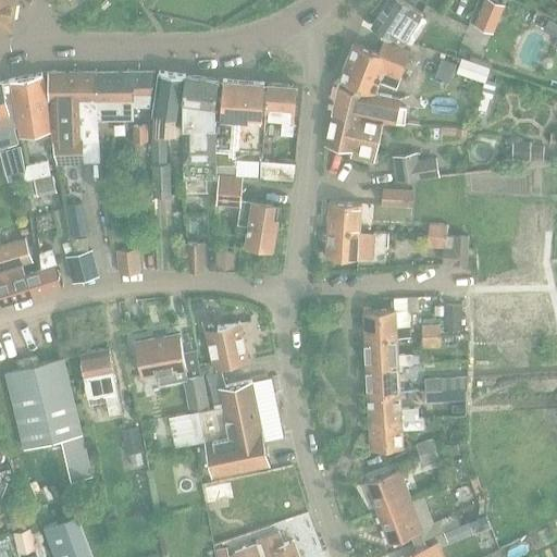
[(14,0),(0,0),(0,26),(10,25),(14,0)]
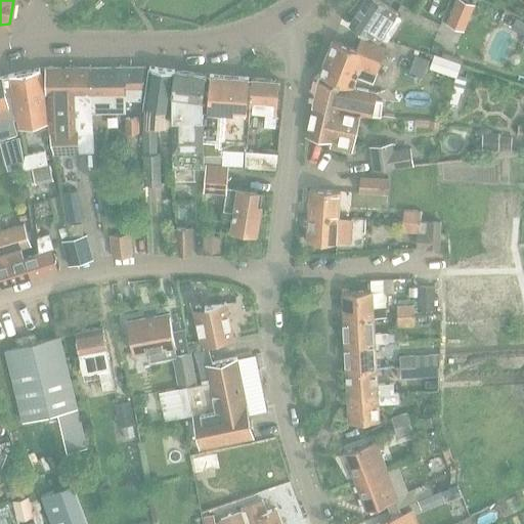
[(369,34),(381,41),(386,32),(385,31),(396,12),(376,0),(364,0),(350,25),(368,36),(369,34)]
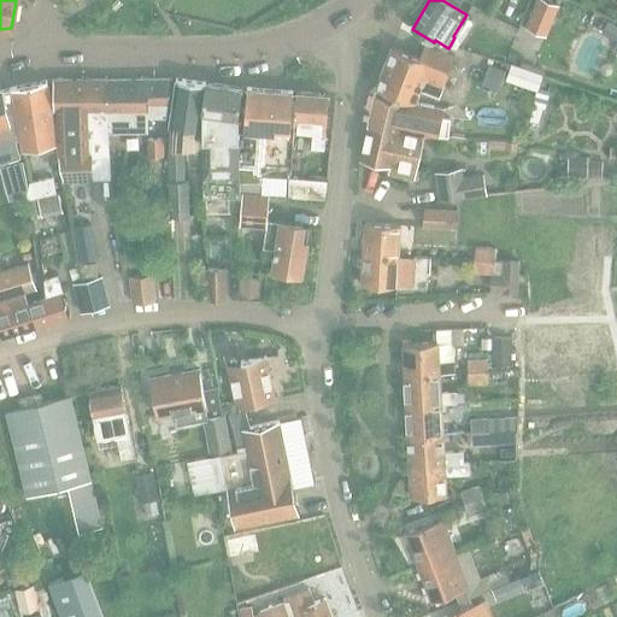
[(539,34),(544,22),(550,24),(558,4),(547,0),(535,0),(524,27),(539,34)]
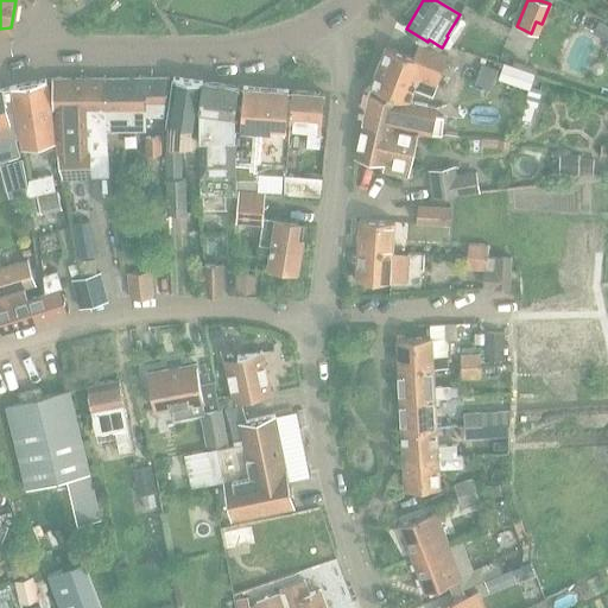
[(468,26),(505,44),(512,30),(475,12),(468,26)]
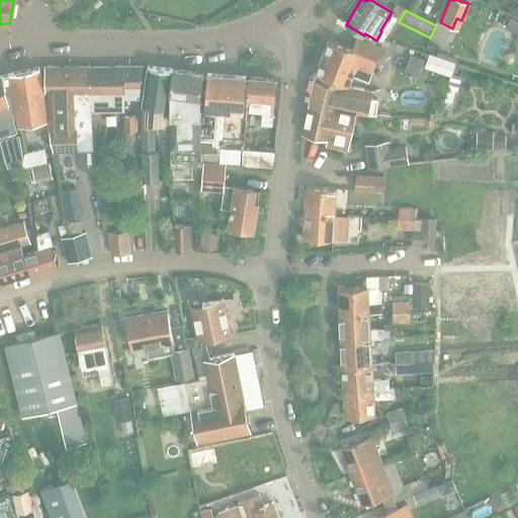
[(343,86),(348,87),(353,75),(368,81),(381,48),(357,37),(352,49),(329,39),(316,75),(343,86)]
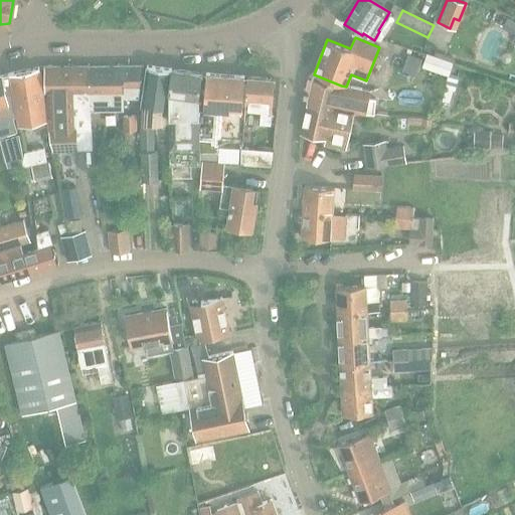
[(421,66),(448,75),(453,61),(426,53),(421,66)]
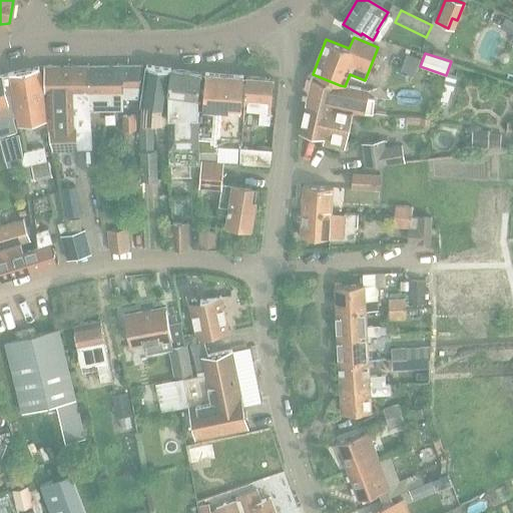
[(90,103),(116,104),(115,66),(89,67),(90,103)]
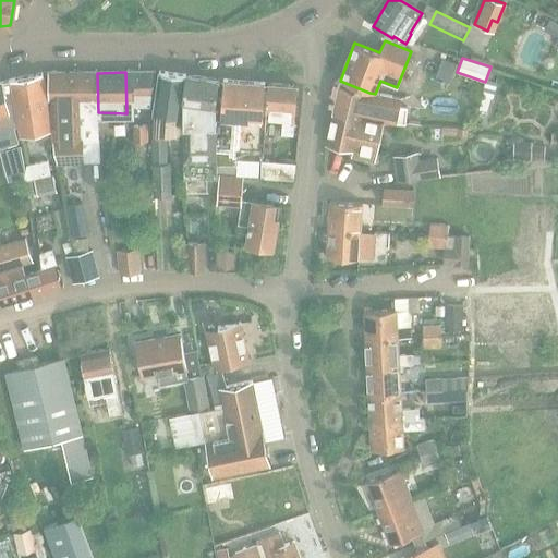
[(125,72),(126,113),(134,113),(134,110),(138,111),(138,106),(152,107),(156,72),(125,72)]
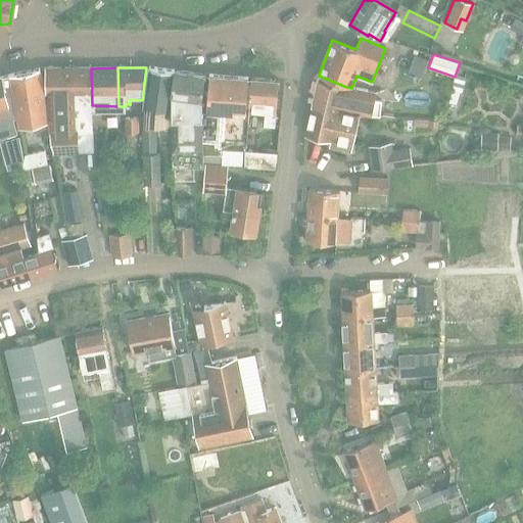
[(172,96),(175,70),(149,67),(144,106),(143,123),(149,124),(149,108),(172,111),(174,96),(172,96)]
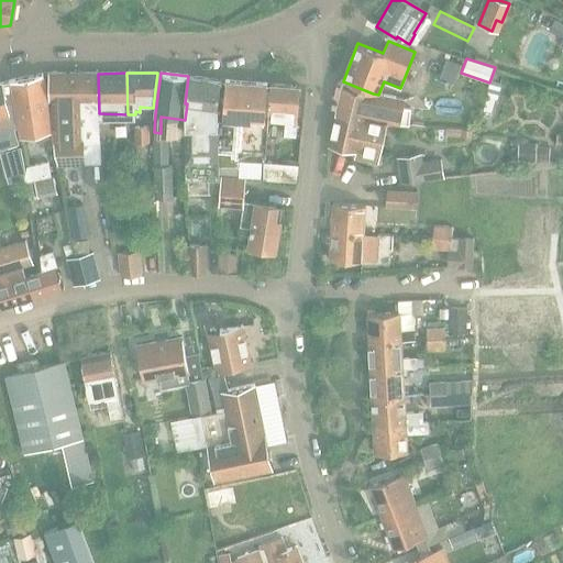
[(99,138),(99,113),(98,74),(48,74),(50,102),(53,102),(53,120),(50,120),(52,132),(54,143),(58,165),(101,163),(99,138)]
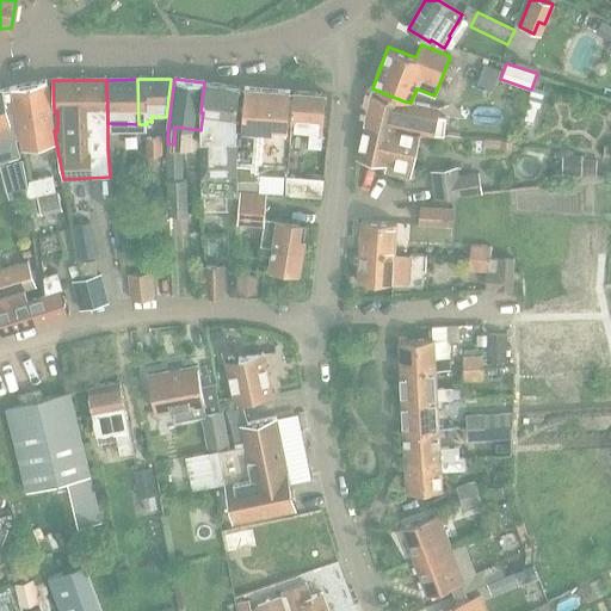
[(56,143),(54,130),(47,82),(12,90),(23,149),(29,180),(41,179),(37,155),(30,156),(29,148),(41,146),(43,158),(59,155),(56,143)]
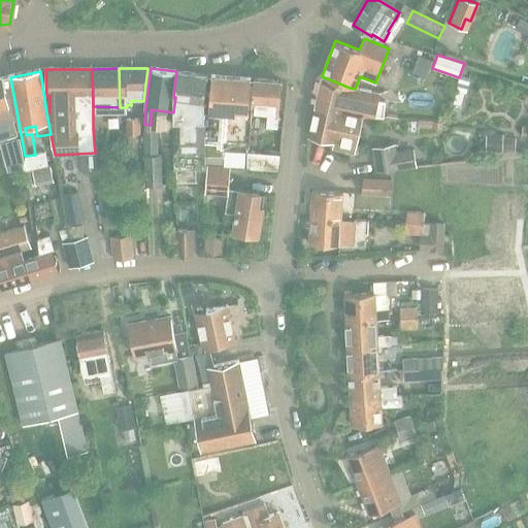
[(205,156),(204,112),(204,101),(207,75),(176,71),(173,97),(175,97),(173,112),(174,168),(205,167),(205,156)]
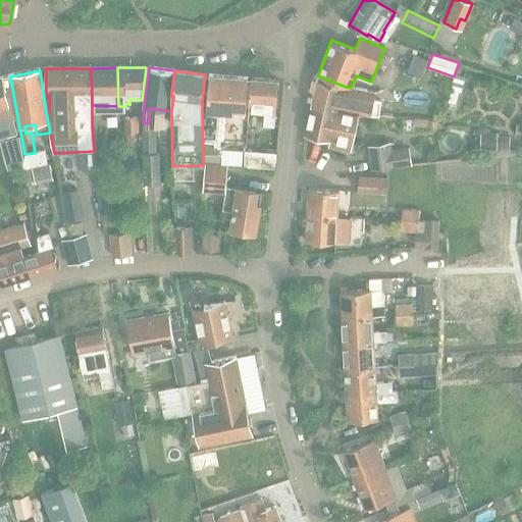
[(206,111),(219,112),(246,114),(248,79),(209,75),(206,111)]
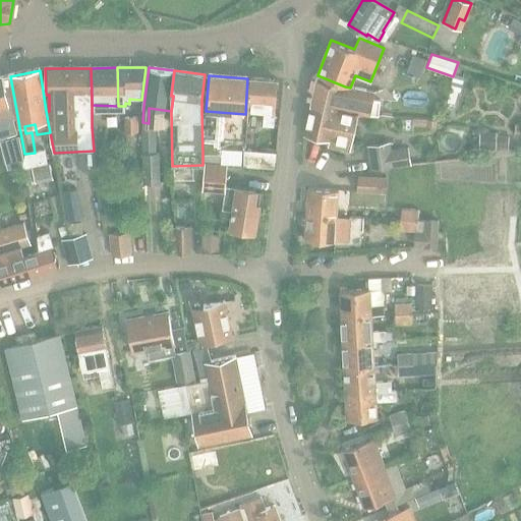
[(11,128),(19,127),(10,76),(0,78),(0,123),(10,120),(11,128)]
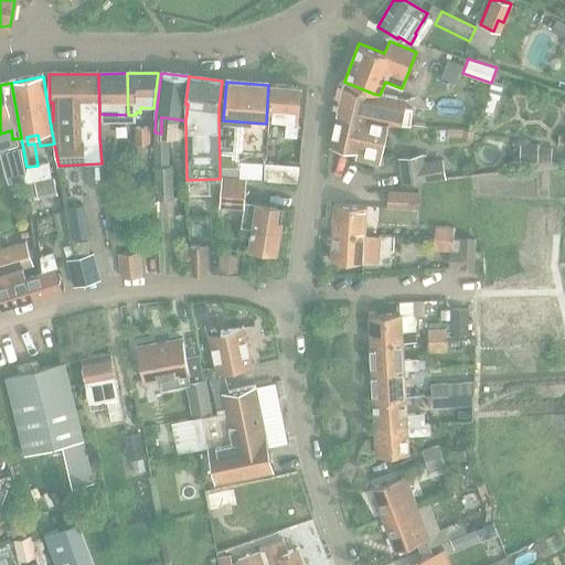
[(285,137),(297,138),(301,87),(272,85),(268,119),(287,121),(285,137)]
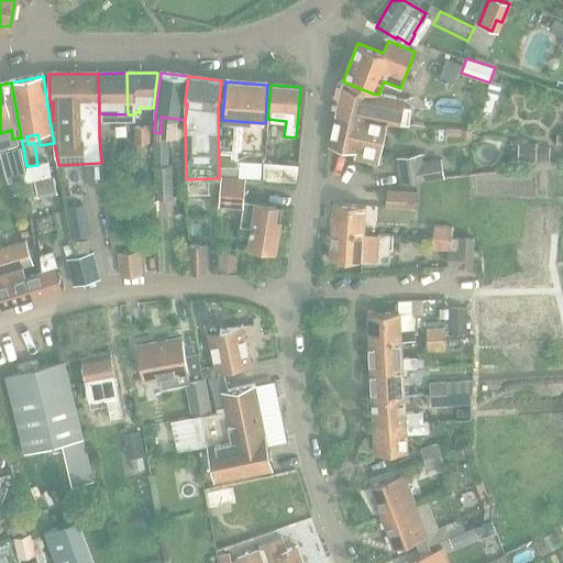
[(378,95),(373,94),(342,86),(335,112),(386,123),(390,123),(409,124),(411,109),(404,108),(405,100),(378,95)]
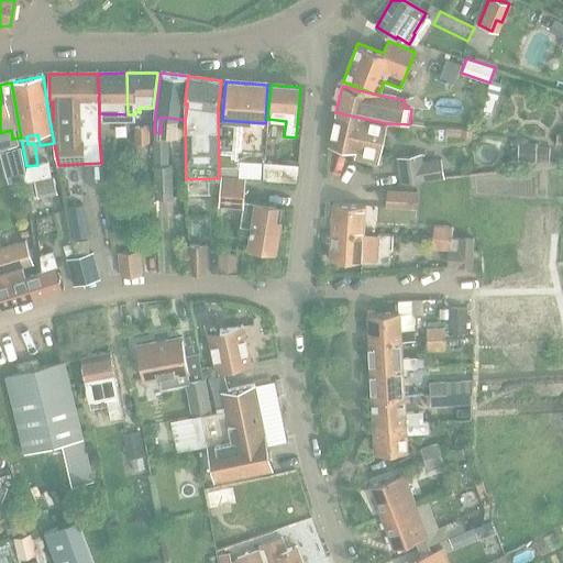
[(378,155),(386,123),(335,112),(329,144),(378,155)]
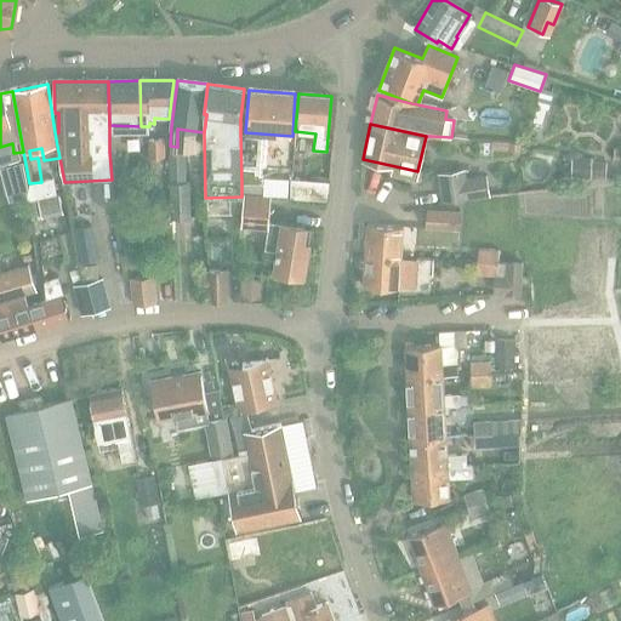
[(261,134),(245,132),(240,132),(241,183),(262,182),(261,134)]
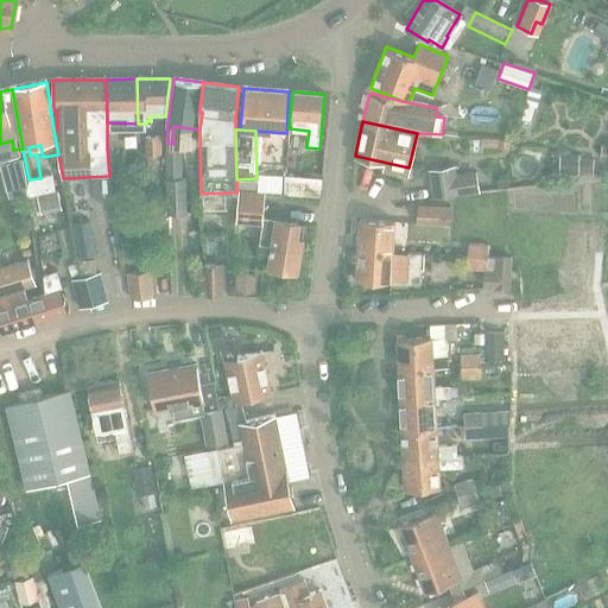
[(185,181),(182,181),(182,151),(166,151),(168,214),(187,214),(185,181)]
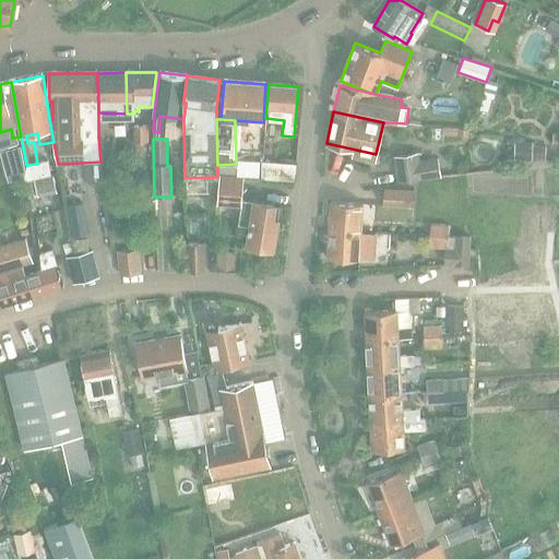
[(438,156),(419,159),(418,153),(394,156),(399,182),(441,176),(438,156)]
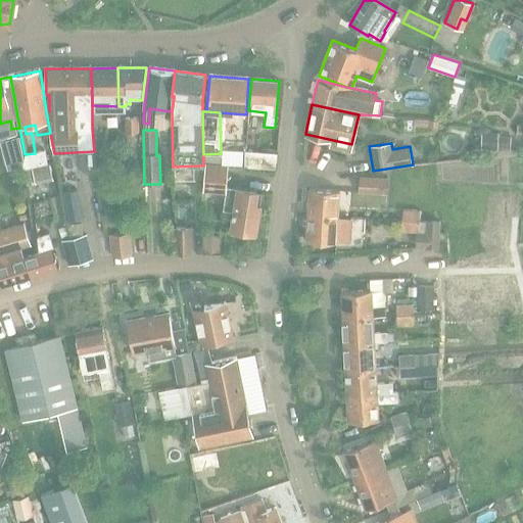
[(265,162),(276,163),(276,154),(246,152),(245,167),(265,169),(265,162)]
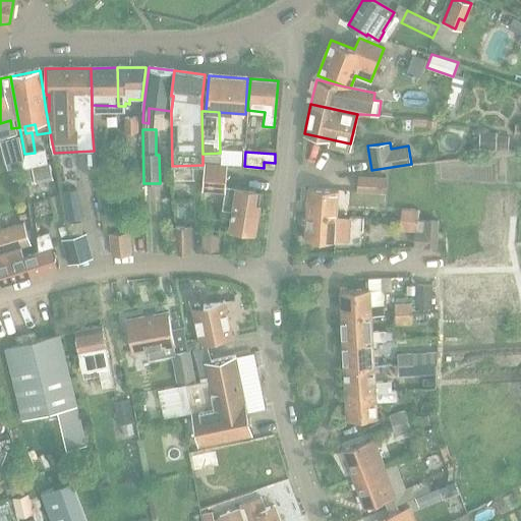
[(206,187),(226,189),(227,165),(208,163),(206,187)]
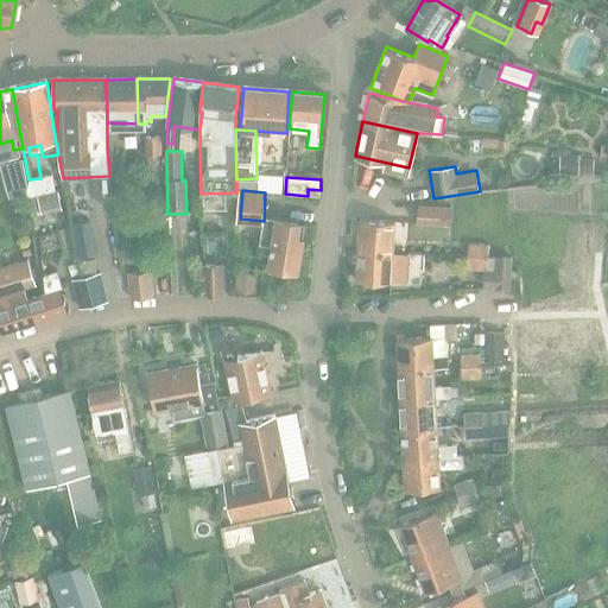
[(418,223),(449,225),(450,208),(419,206),(418,223)]
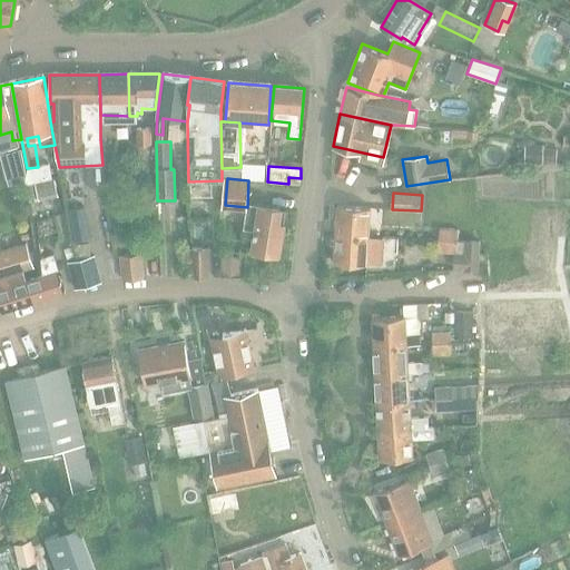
[(335,234),(369,236),(371,207),(337,205),(335,234)]
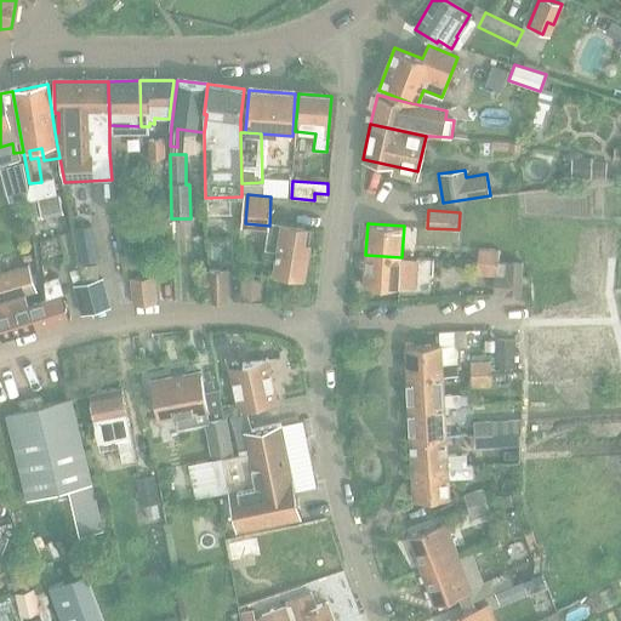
[(301,268),(306,269),(309,244),(301,243),(303,227),(281,224),(273,273),(300,277),(301,268)]
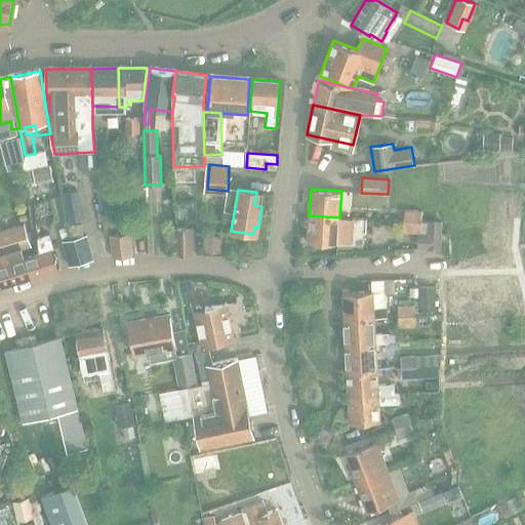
[(176,256),(192,256),(191,193),(175,193),(176,256)]
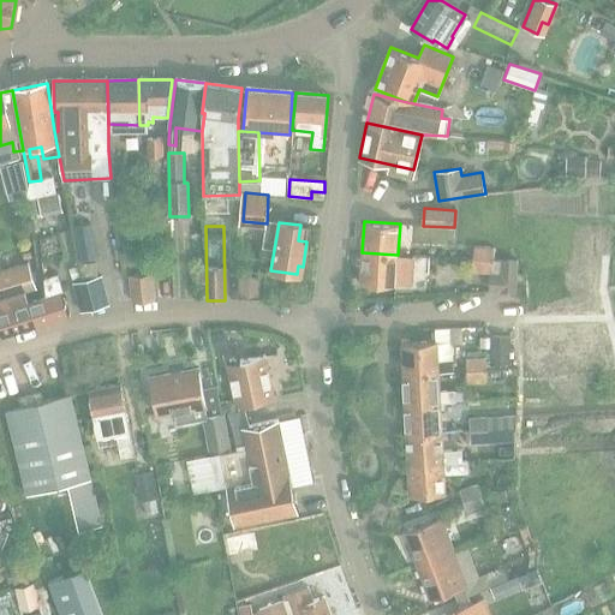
[(475,249),(473,260),(493,261),(494,250),(475,249)]
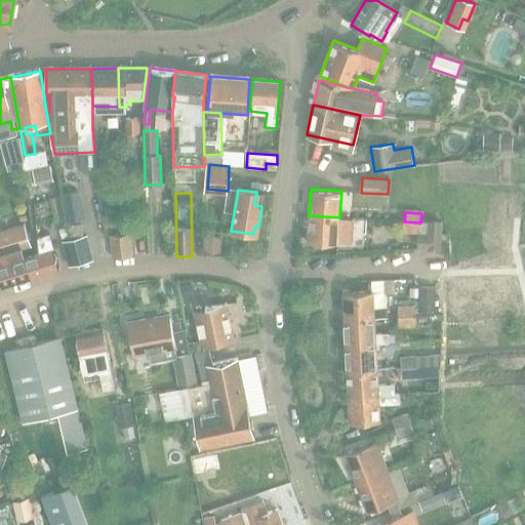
[(352,218),(339,217),(309,215),(307,242),(337,244),(338,241),(351,241),(352,218)]
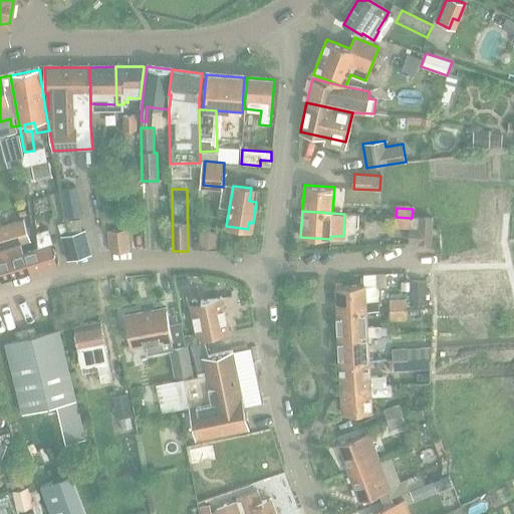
[(395,227),(412,228),(413,218),(396,217),(395,227)]
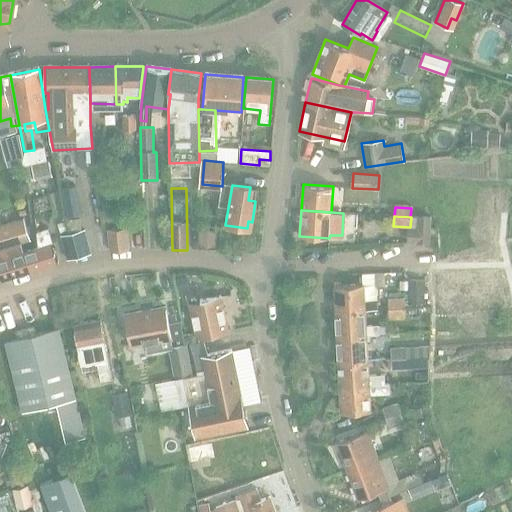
[(417,243),(430,244),(431,219),(419,218),(417,243)]
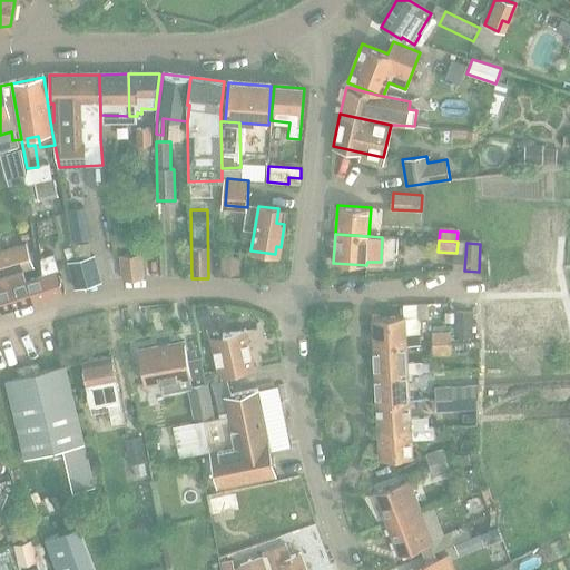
[(0,252),(0,275),(32,266),(26,245),(0,252)]
